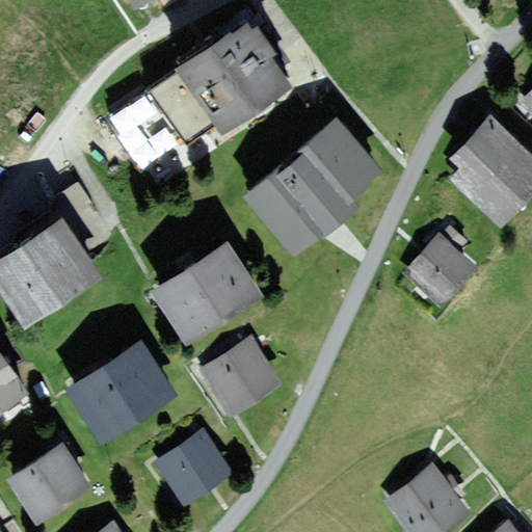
[(254,26),(247,18),(176,65),(178,69),(148,88),(185,144),(218,123),(219,126),(288,80),(280,68),(289,61),(262,21),(254,26)]
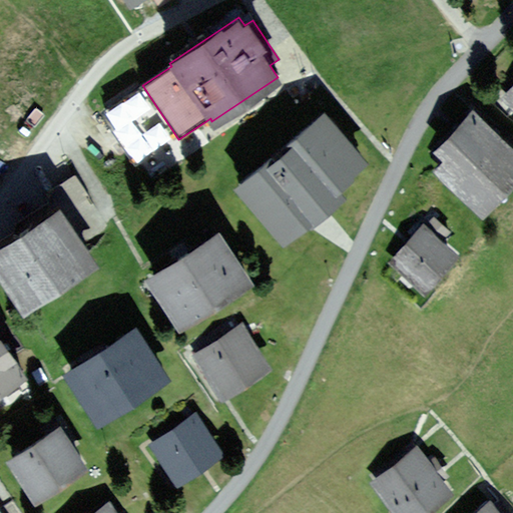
[(512,87),(503,98),(512,107),(512,87)]
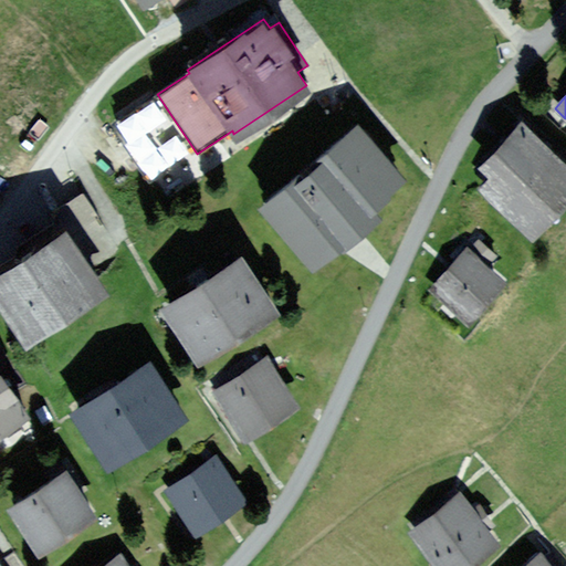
[(411,179),(358,119),(257,208),(314,272),(379,216),(375,210),(411,179)]
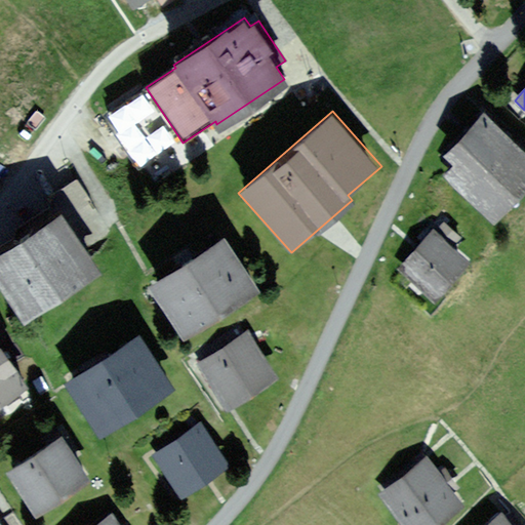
[(524,190),(524,152),(483,113),(443,155),(454,165),(445,174),(495,221),(524,190)]
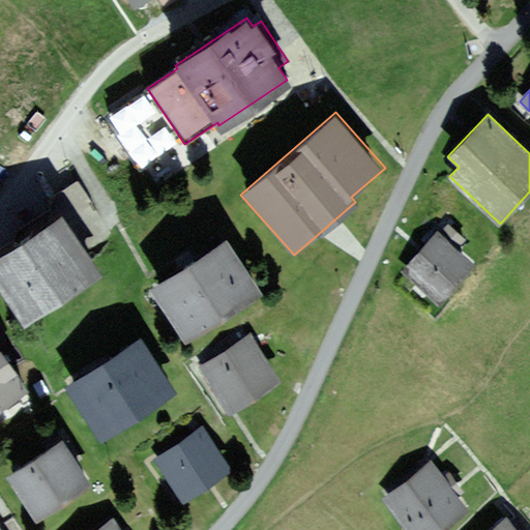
[(101,274),(63,216),(0,257),(0,286),(25,324),(101,274)]
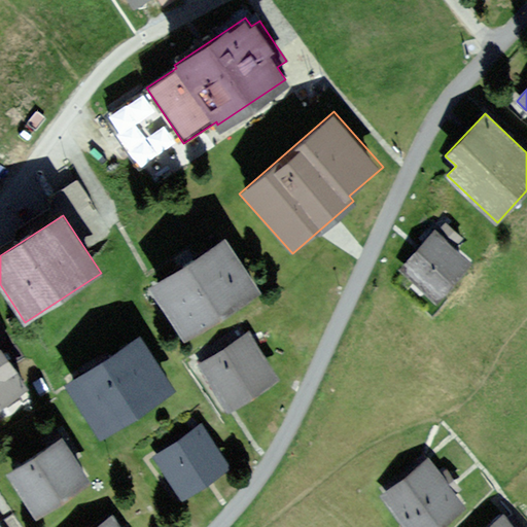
[(435,232),(434,230),(400,269),(438,303),(473,265),(455,248),(463,239),(445,222),(435,232)]
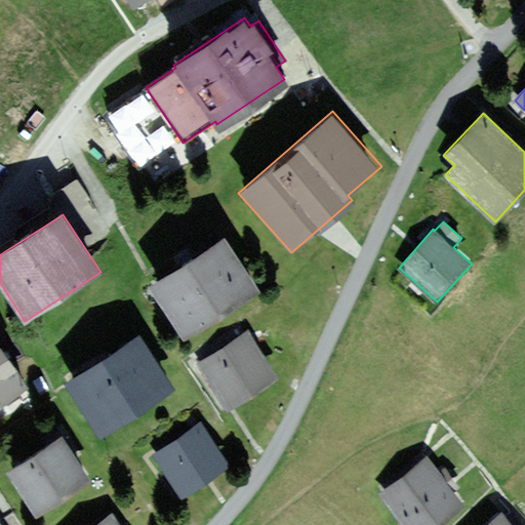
[(258,291),(225,238),(150,286),(184,338),(258,291)]
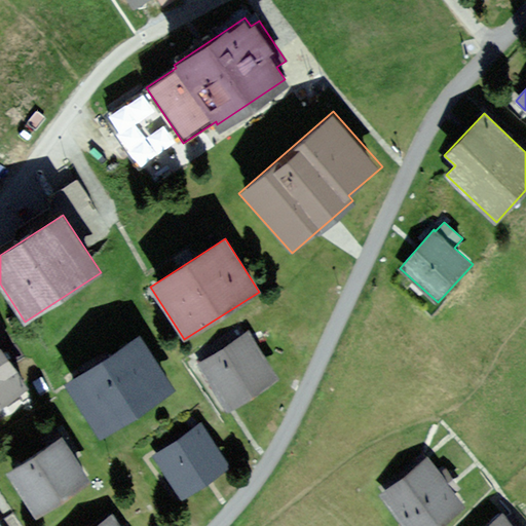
[(277,378),(247,332),(198,364),(228,410),(277,378)]
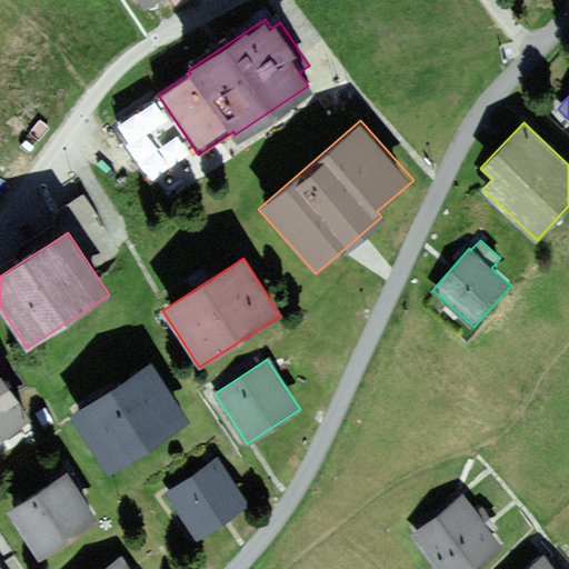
[(151,365),(72,415),(108,471),(187,421),(151,365)]
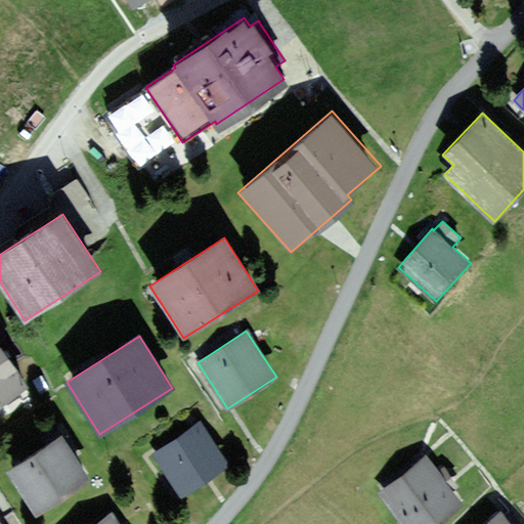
[(0,406),(28,390),(0,345),(0,406)]
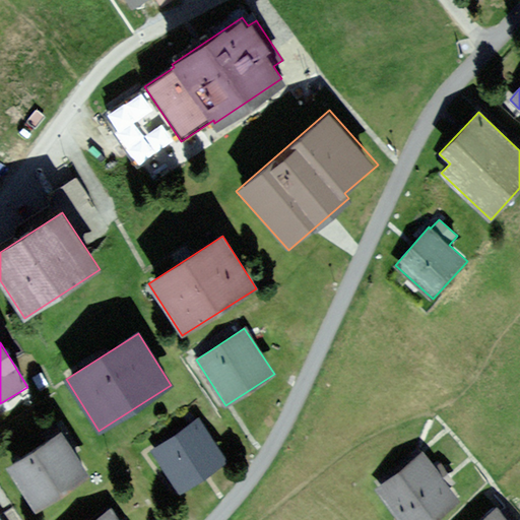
[(225,461),(198,419),(150,450),(179,493),(225,461)]
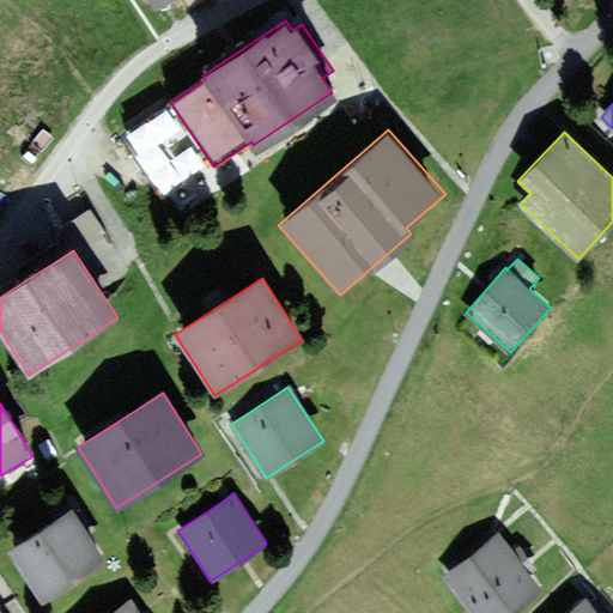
[(104,563),(71,510),(7,550),(41,602),(104,563)]
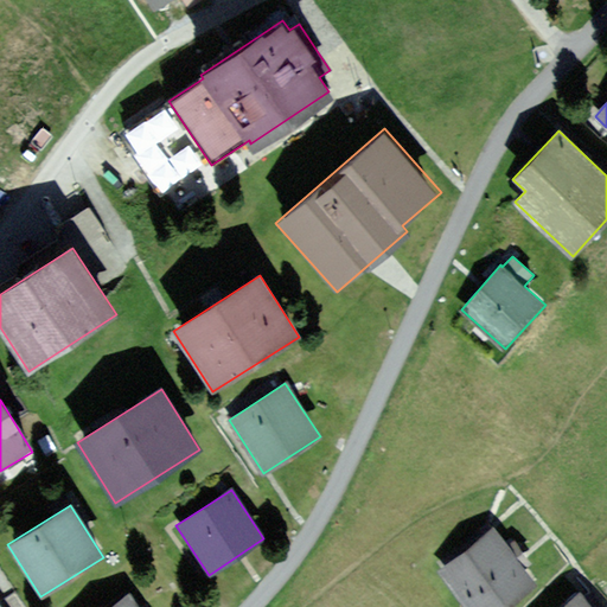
[(504,606),(534,585),(491,529),(439,570),(467,606),(504,606)]
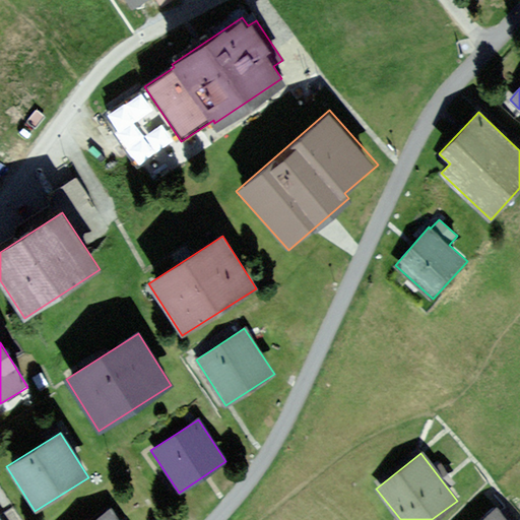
[(0,519),(8,519),(0,508),(0,519)]
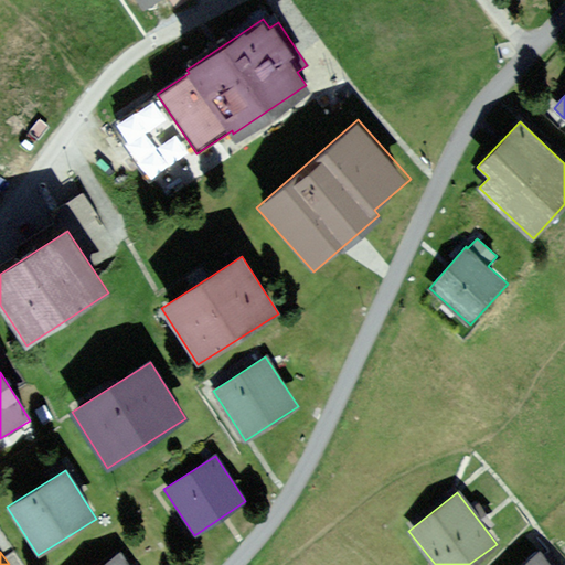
[(127,564),(118,553),(99,564),(127,564)]
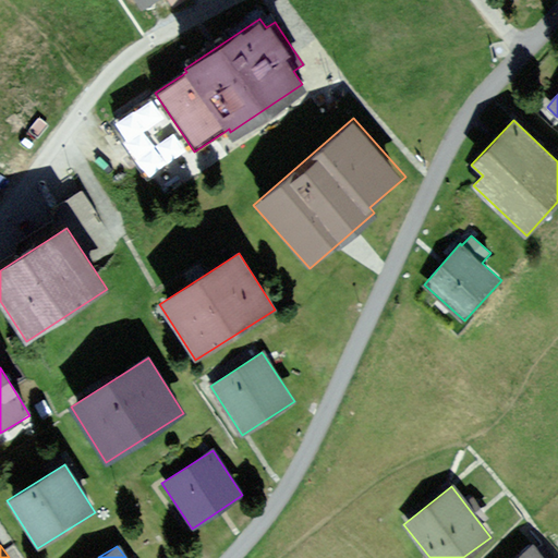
[(543,557),(533,547),(520,557),(543,557)]
